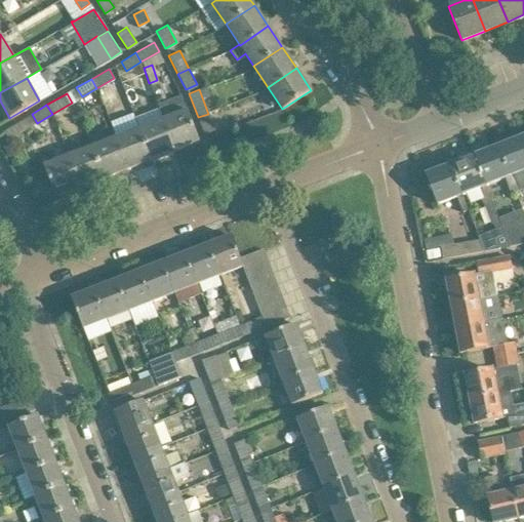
[(138,127),(151,159),(174,150),(162,118),(163,118),(159,108),(135,117),(138,127)]
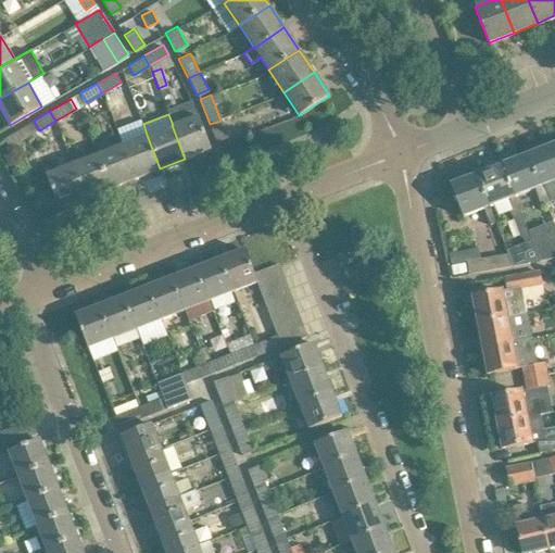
[(198,115),(173,125),(172,125),(185,159),(211,149),(198,115)]
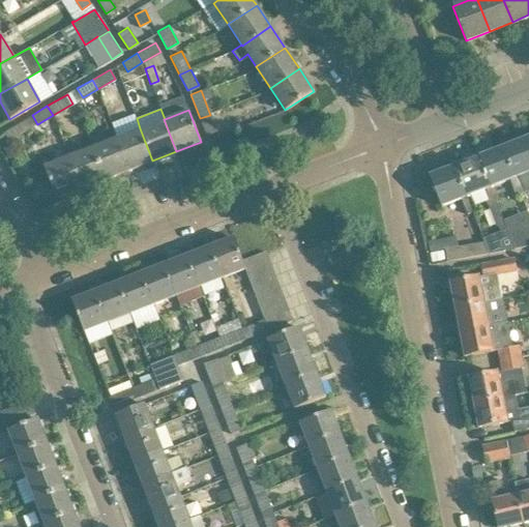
[(210,115),(200,118),(206,135),(216,130),(210,115)]
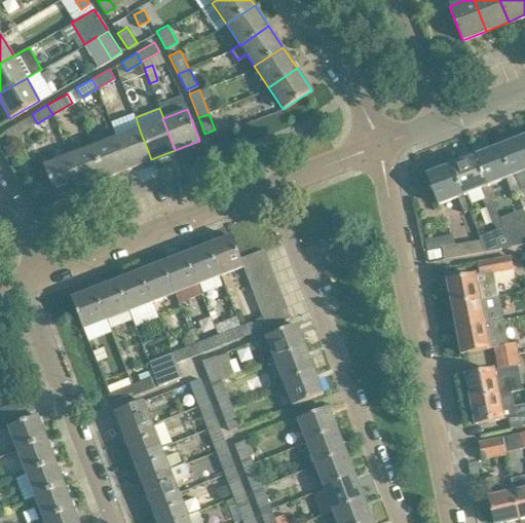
[(139,127),(115,137),(127,169),(151,159),(139,127)]
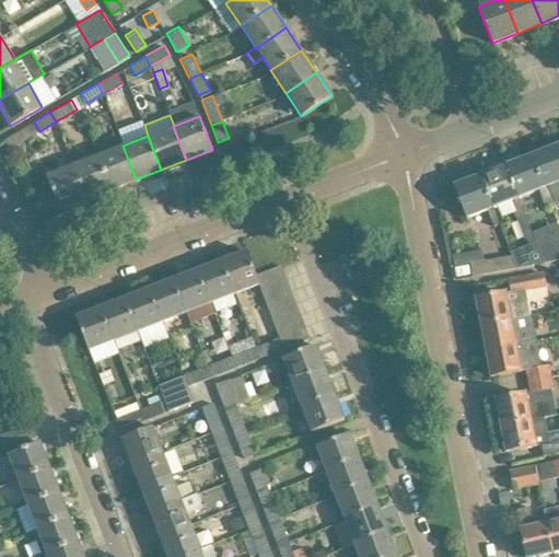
[(558,149),(557,144),(532,154),(544,186),(547,185),(558,180),(558,149)]
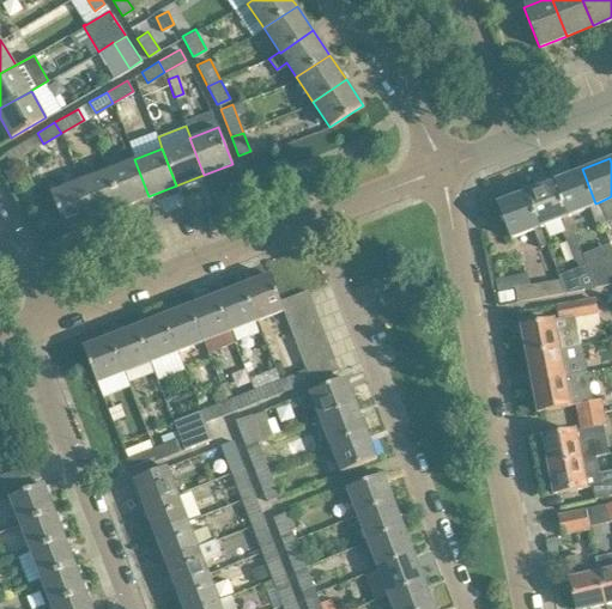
[(134,159),(107,170),(121,207),(149,196),(134,159)]
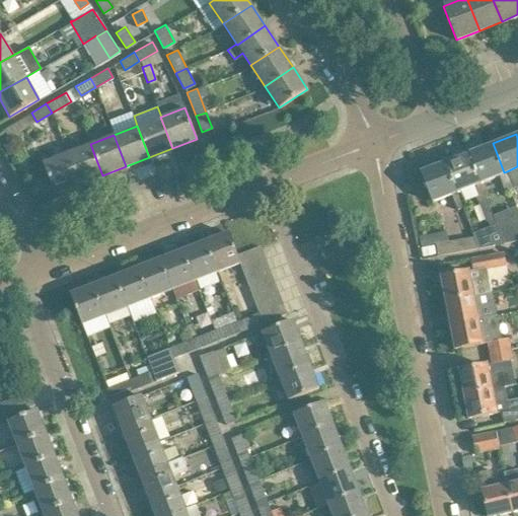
[(493,143),(468,152),(479,181),(484,180),(498,174),(504,191),(513,188),(507,171),(504,172),(493,143)]
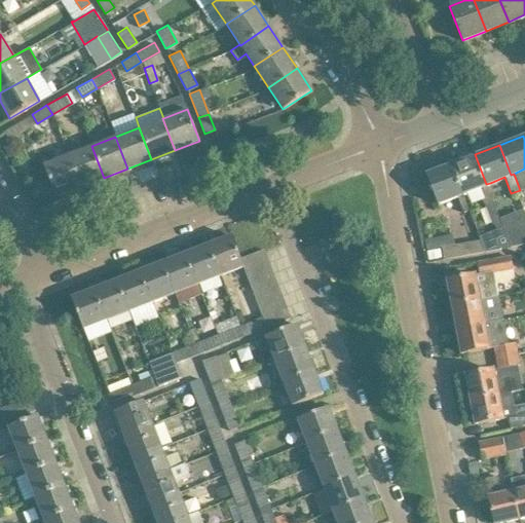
[(91,146),(68,155),(80,187),(104,178),(91,146)]
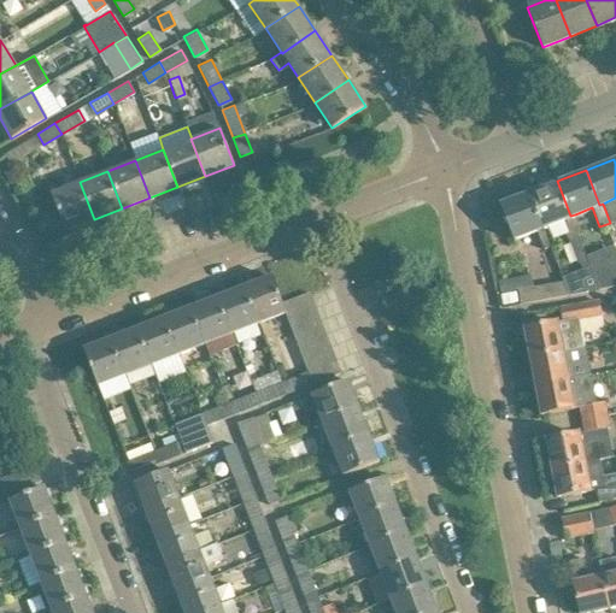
[(557,181),(528,193),(541,228),(546,225),(564,219),(572,237),(582,234),(575,214),(570,216),(557,181)]
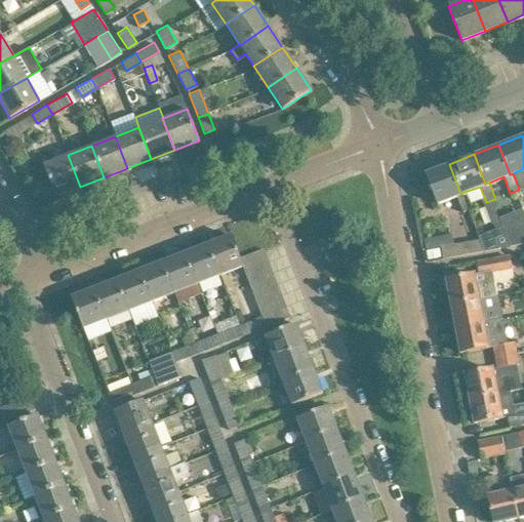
[(80,187),(68,155),(43,164),(55,196),(80,187)]
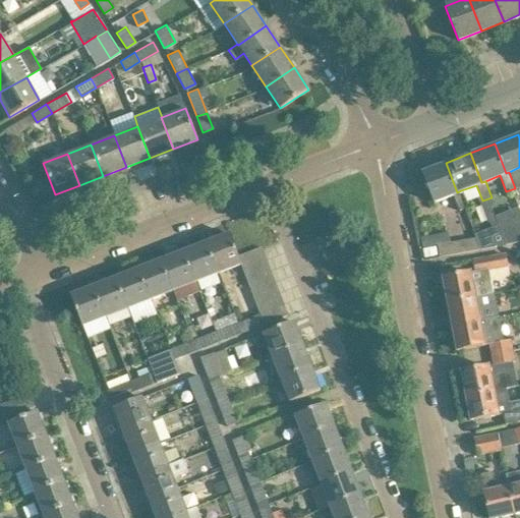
[(457,192),(446,163),(421,172),(426,185),(424,186),(426,189),(428,188),(434,202),(452,194),(458,211),(467,207),(461,190),(457,192)]
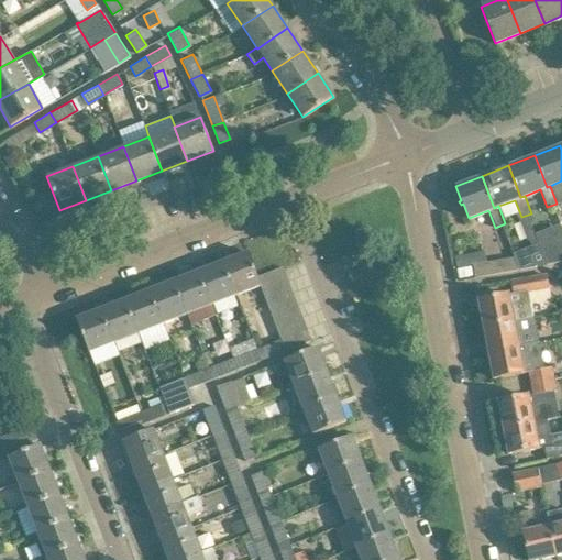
[(561,231),(538,241),(538,243),(547,262),(561,259),(561,231)]
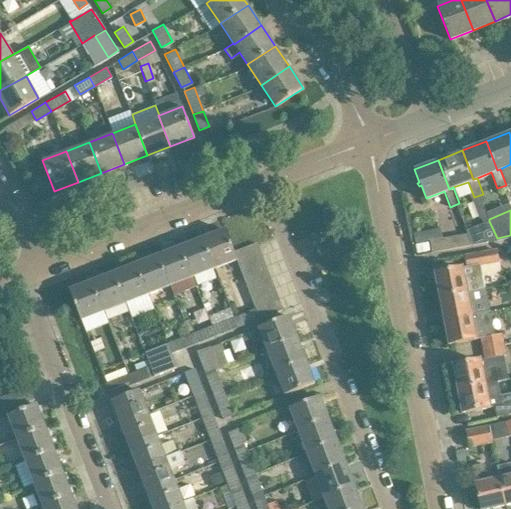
[(470,230),(467,232),(471,243),(488,240),(482,226),(470,230)]
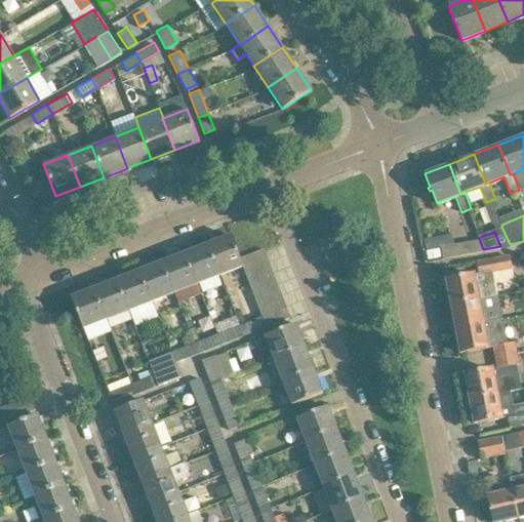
[(243,265),(240,257),(231,234),(208,243),(220,274),(243,265)]
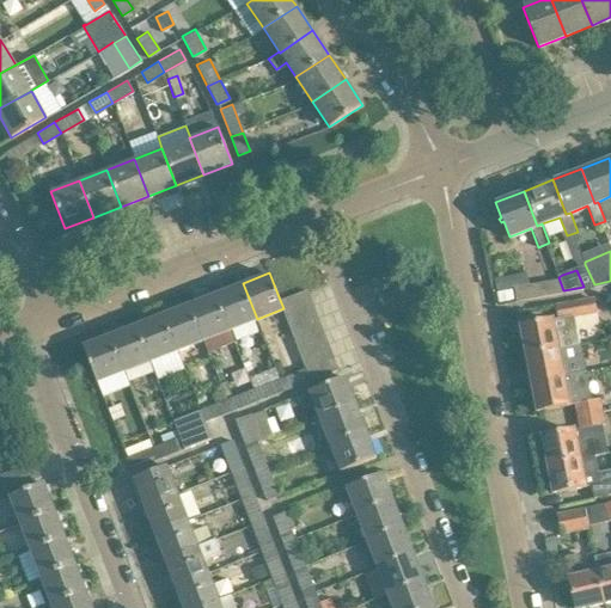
[(563,290),(558,277),(513,286),(515,300),(563,290)]
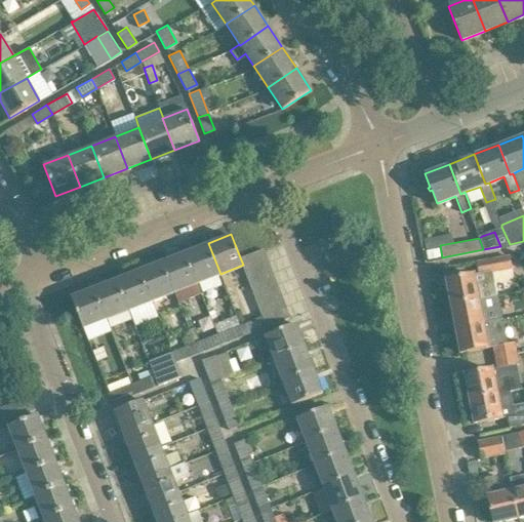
[(197,283),(220,274),(208,243),(185,252),(197,283)]
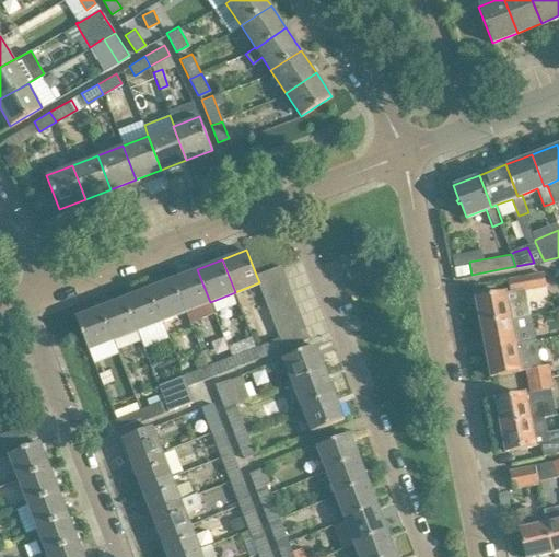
[(256,275),(259,282),(260,286),(284,277),(280,265),(256,275)]
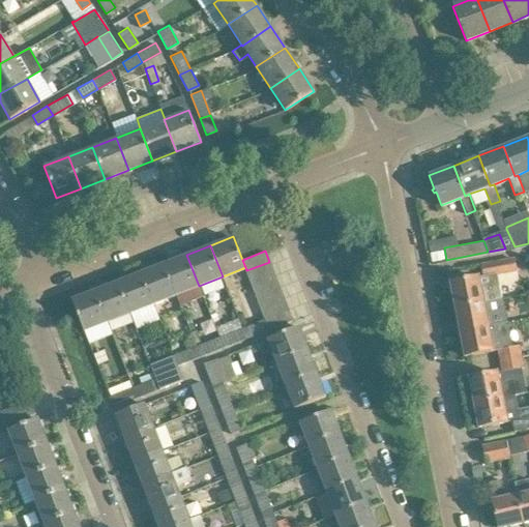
[(186,255),(164,263),(176,295),(179,304),(203,295),(199,286),(186,255)]
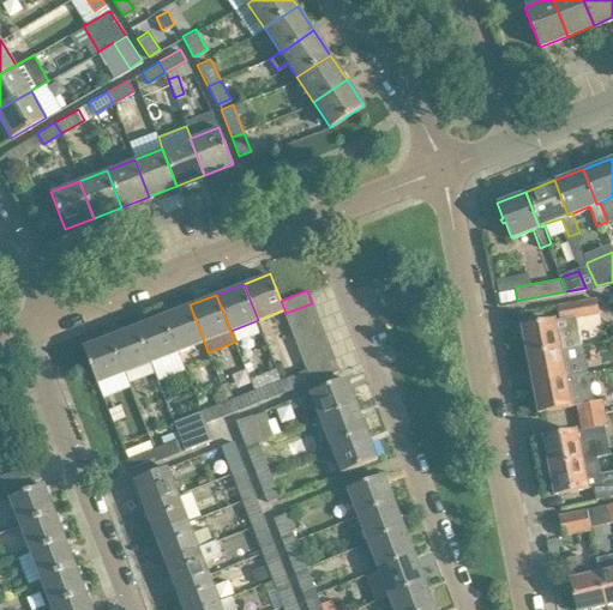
[(557,306),(559,319),(575,315),(599,312),(595,297),(557,306)]
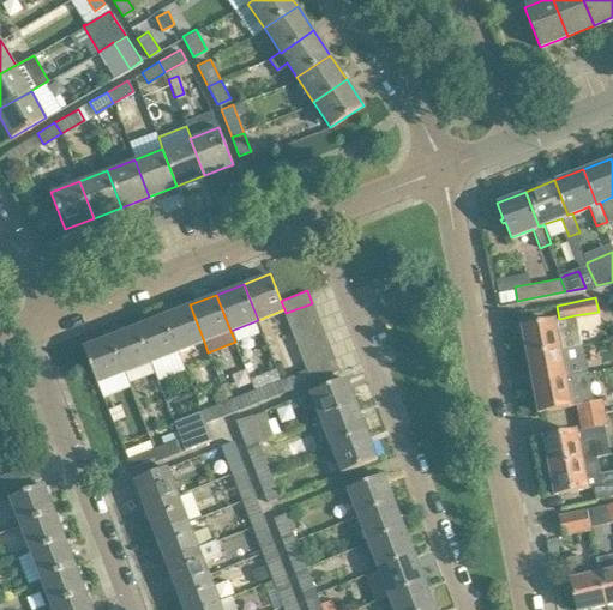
[(286,313),(290,326),(317,315),(312,303),(286,313)]
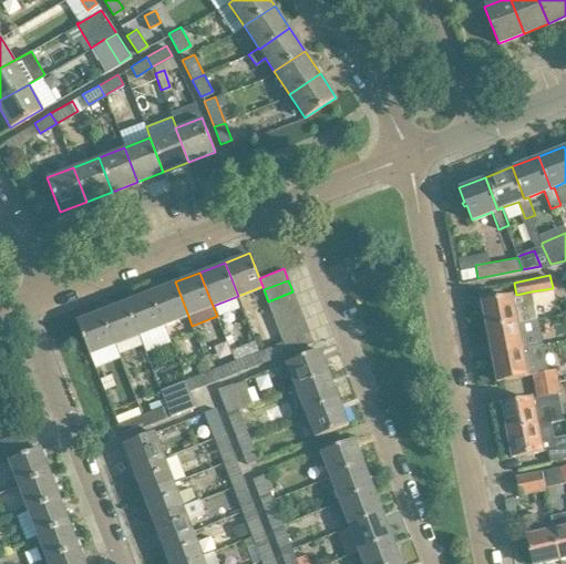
[(163,325),(188,316),(175,282),(150,291),(163,325)]
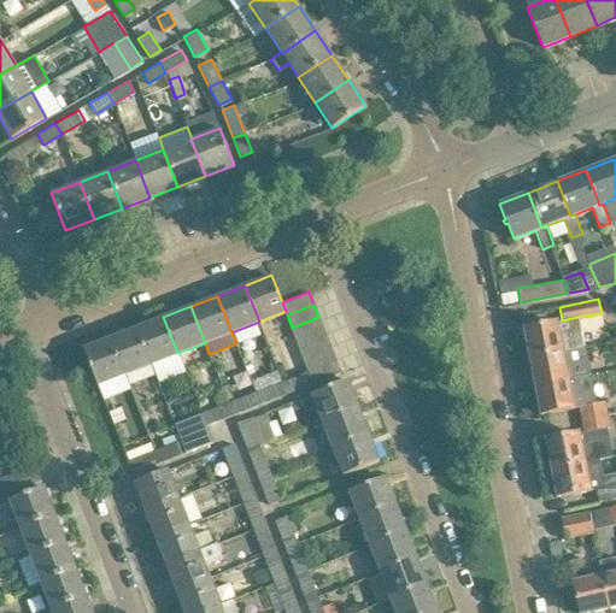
[(151,364),(177,353),(163,317),(136,328),(151,364)]
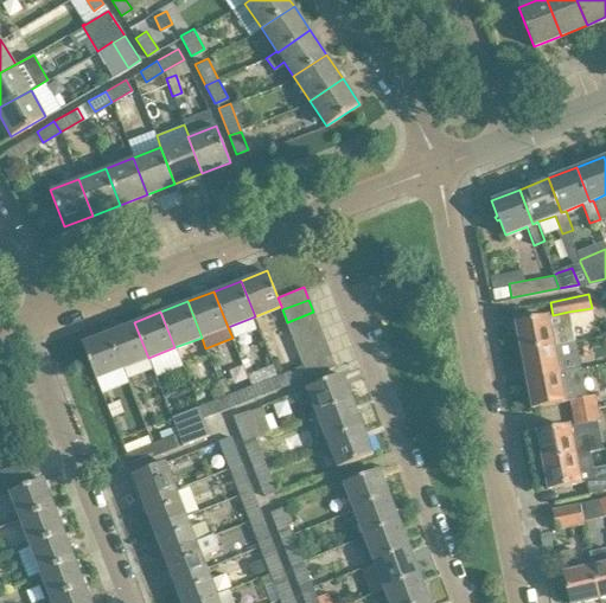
[(287,322),(292,335),(318,325),(313,312),(287,322)]
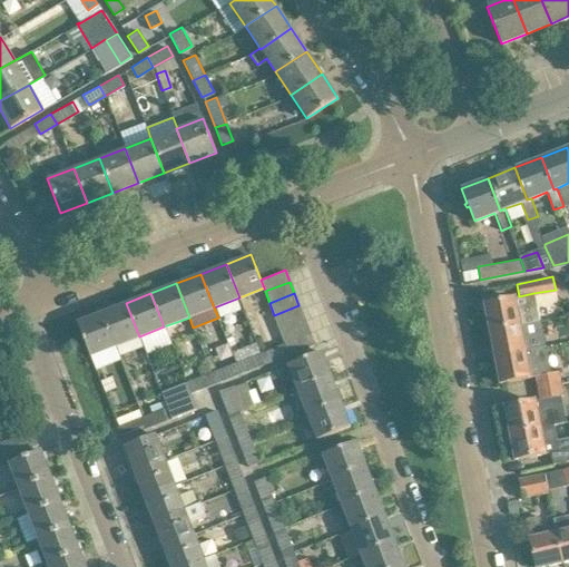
[(484,303),(489,330),(519,324),(519,323),(539,319),(533,293),(519,296),(484,303)]
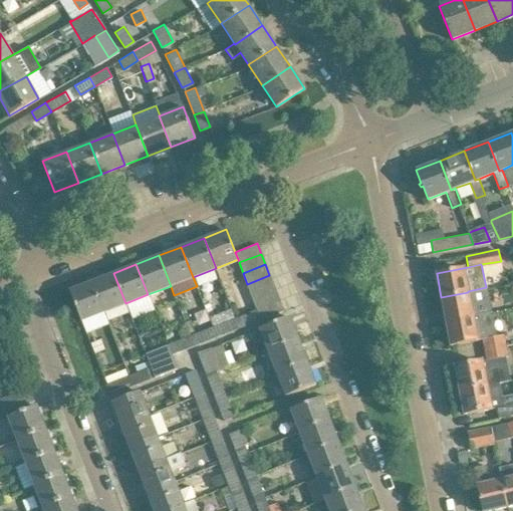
[(113,273),(91,281),(103,312),(106,310),(124,303),(125,303),(113,273)]
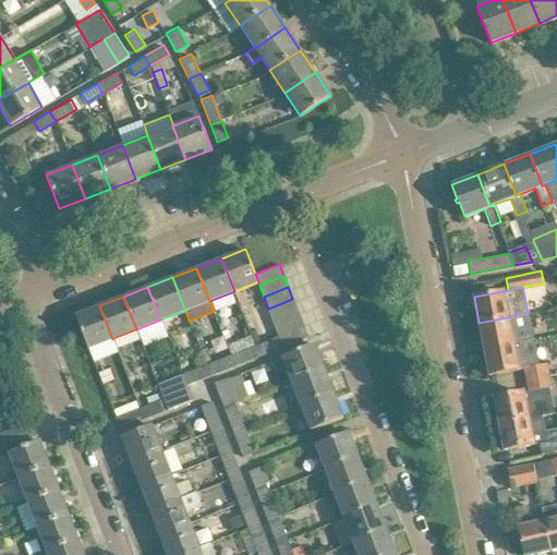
[(268,309),(273,321),(298,311),(292,299),(268,309)]
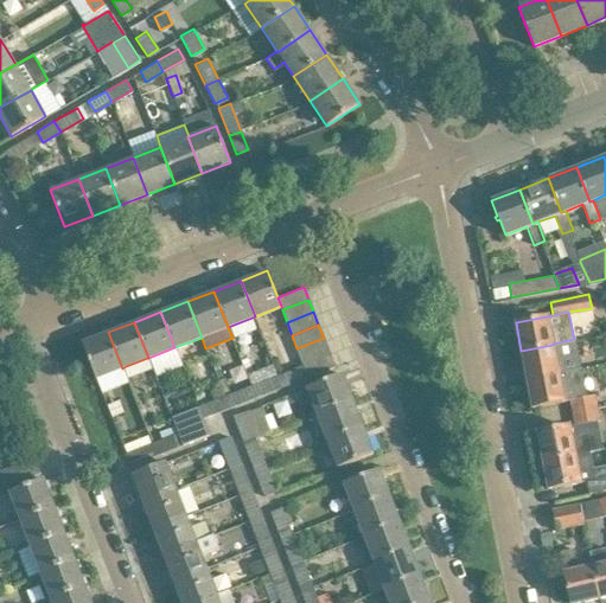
[(95,378),(122,369),(108,332),(82,342),(95,378)]
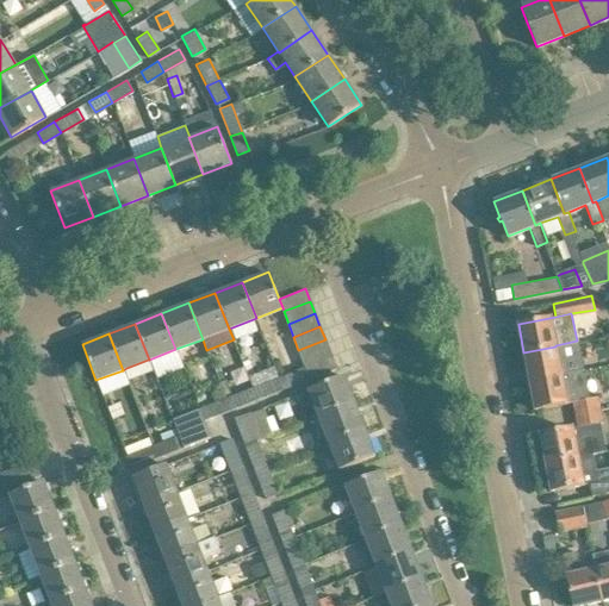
[(298,350),(303,362),(330,353),(325,339),(298,350)]
